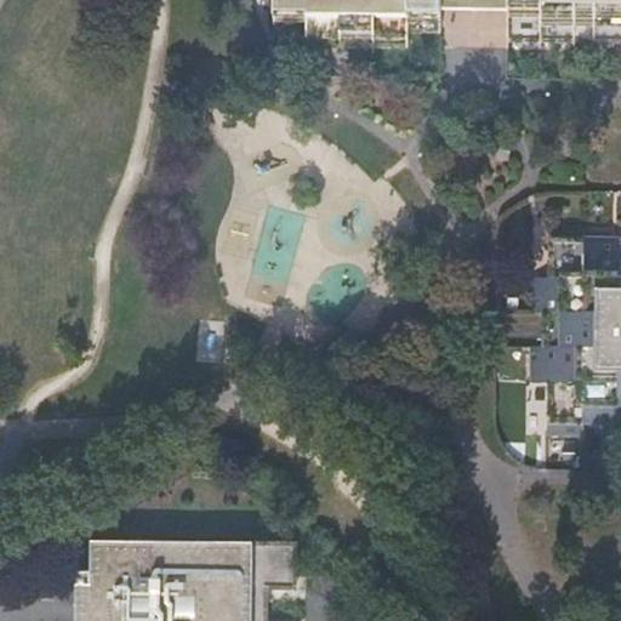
[(275,0),(275,22),(311,22),(309,39),(412,41),(414,27),(440,27),(440,0),(275,0)]
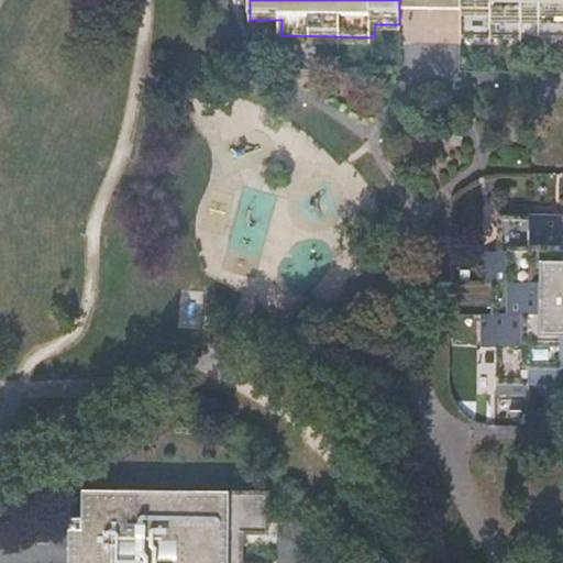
[(398,41),(400,41),(462,42),(461,36),(461,0),(399,0),(399,24),(398,41)]
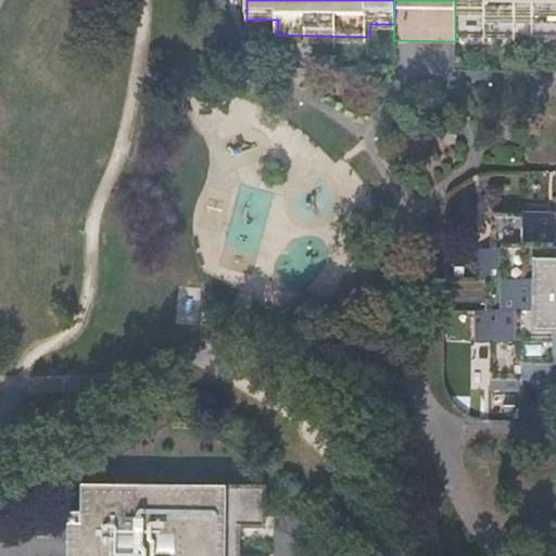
[(555,0),(455,0),(455,36),(555,37),(555,0)]
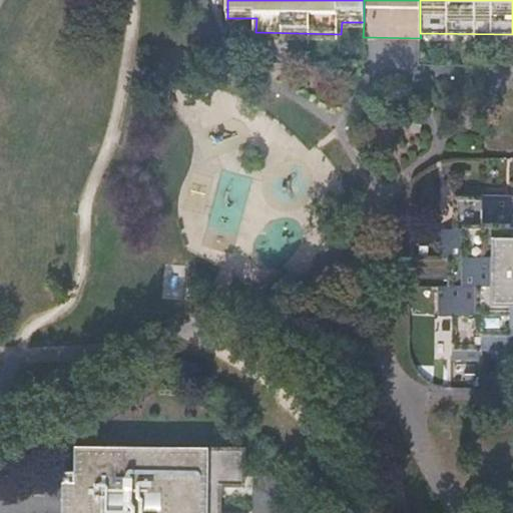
[(512,184),(510,185),(510,195),(510,200),(483,199),(483,195),(483,185),(455,184),(454,227),(440,227),(440,258),(450,258),(472,258),(472,285),(449,285),(439,285),(439,315),(453,315),(453,358),(483,358),(483,349),(483,344),(509,344),(509,349),(509,358),(512,358),(512,184)]
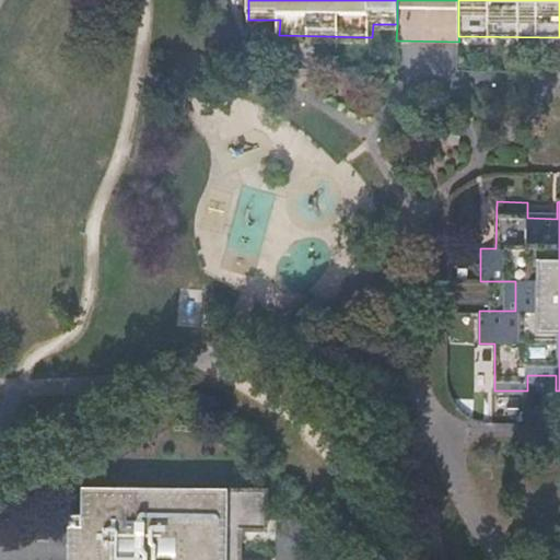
[(515,281),(491,281),(490,311),(515,311),(515,281)]
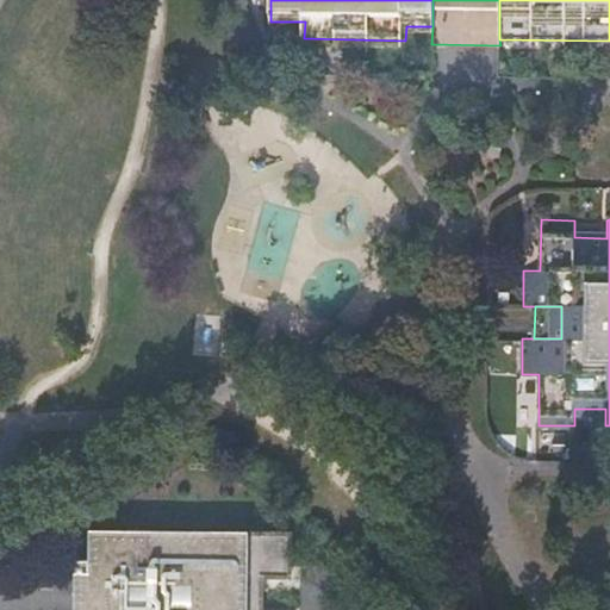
[(291,533),(89,530),(88,573),(75,573),(75,592),(80,592),(80,608),(75,608),(74,609),(262,609),(262,576),(290,576),(291,533)]
